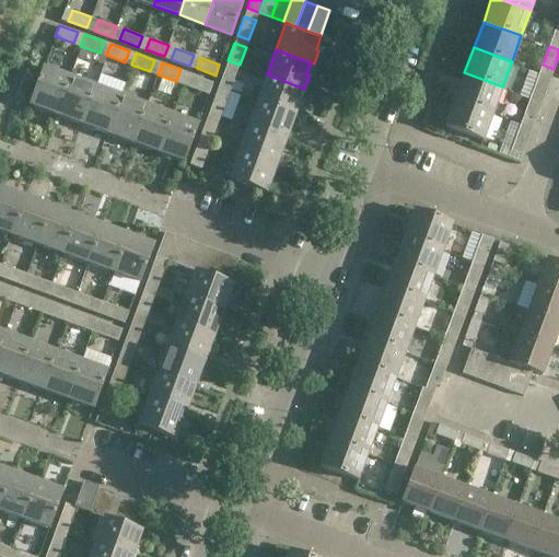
[(70,74),(44,65),(30,103),(56,113),(70,74)]
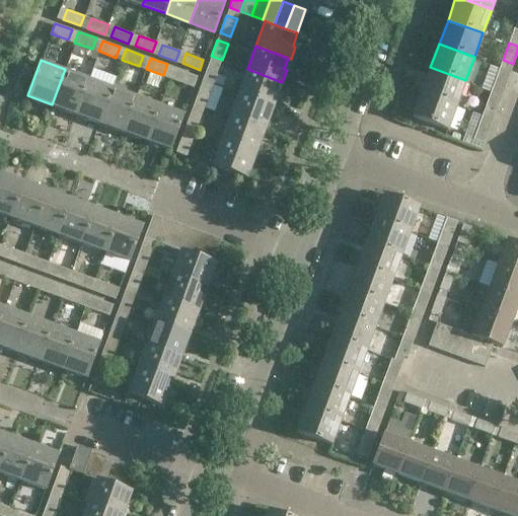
[(209,62),(203,79),(213,83),(220,66),(209,62)]
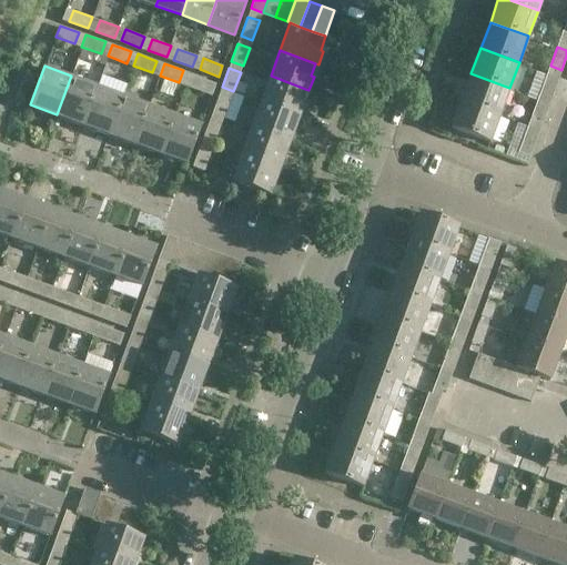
[(547,72),(540,91),(553,96),(559,77),(547,72)]
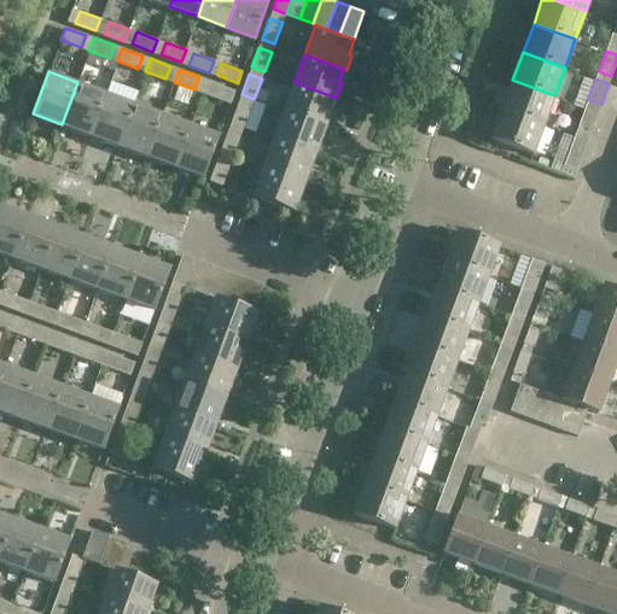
[(207,80),(202,92),(222,99),(227,87),(207,80)]
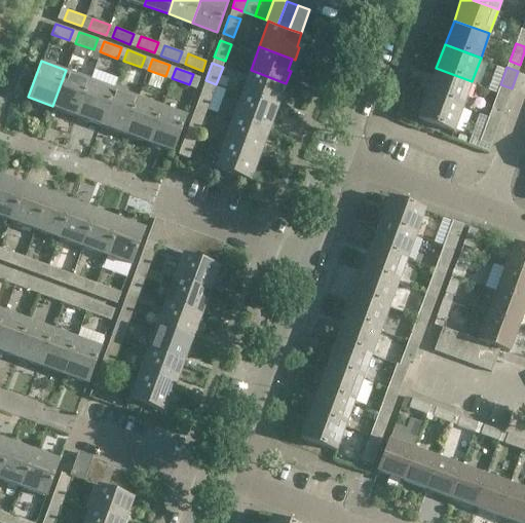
[(427,92),(463,105),(472,81),(436,68),(427,92)]
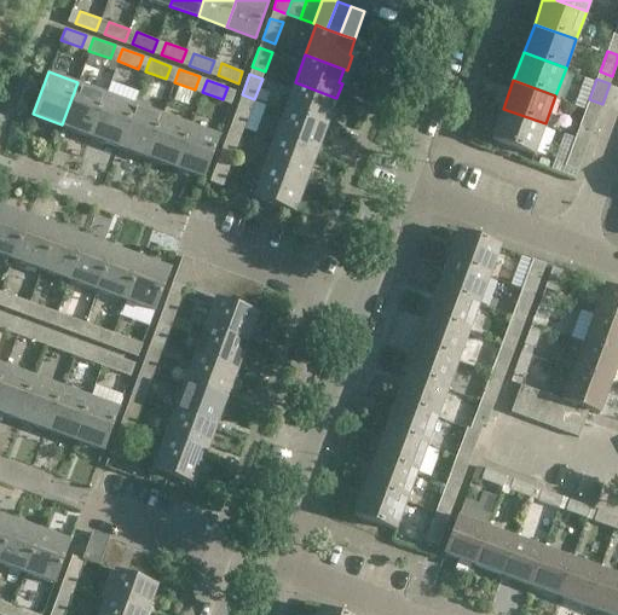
[(105,93),(78,82),(62,125),(90,135),(105,93)]
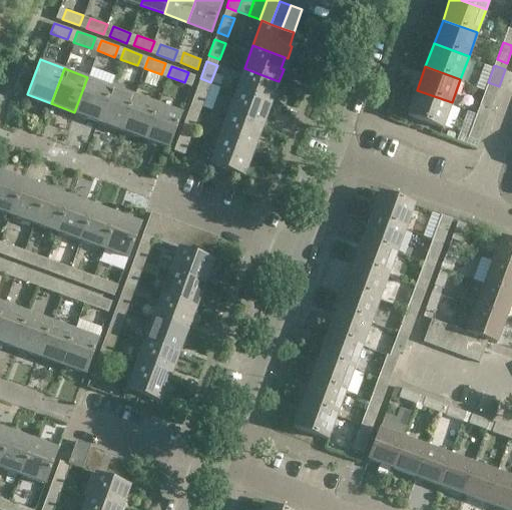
[(235,92),(268,103),(271,104),(275,92),(272,91),(276,80),(244,68),(235,92)]
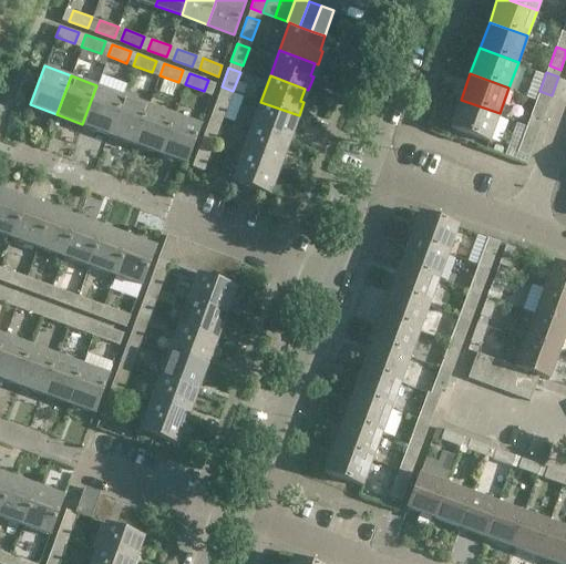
[(123,94),(96,85),(82,124),(109,133),(123,94)]
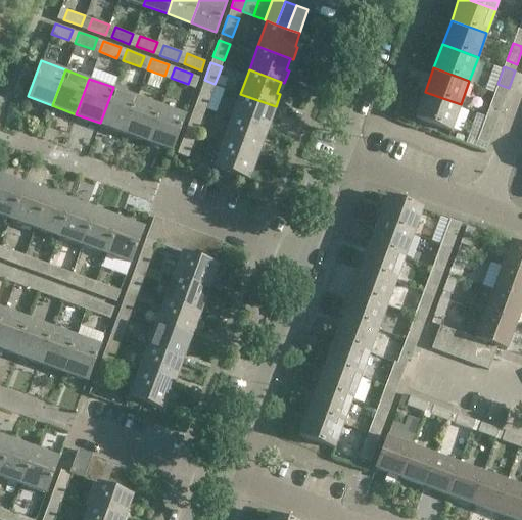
[(201,86),(195,104),(206,108),(212,90),(201,86)]
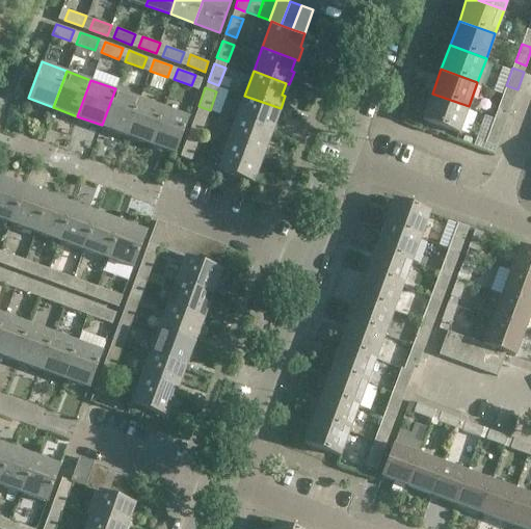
[(139,98),(115,88),(102,125),(126,134),(139,98)]
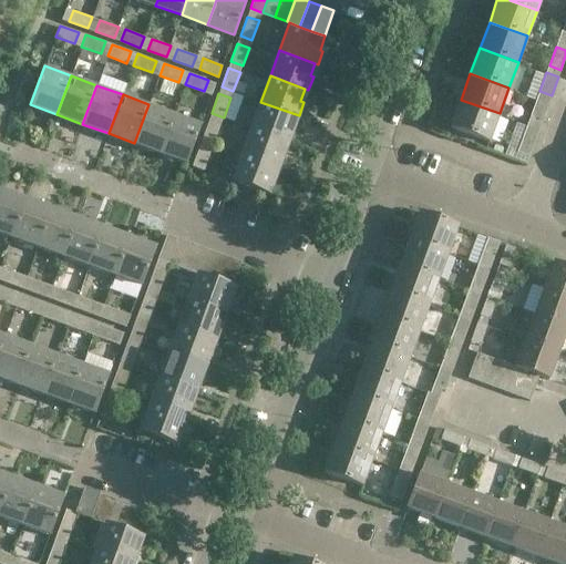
[(537,98),(530,118),(542,122),(548,102),(537,98)]
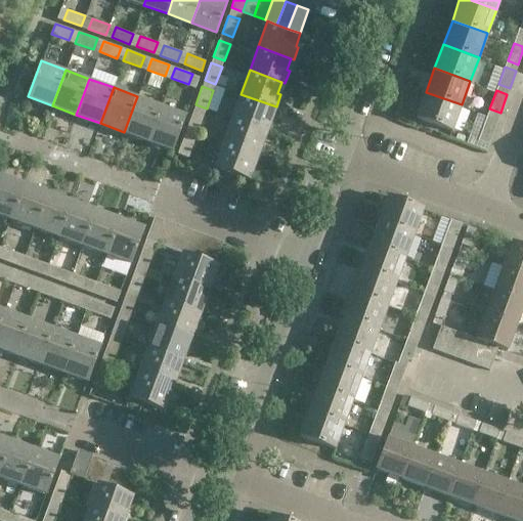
[(417,117),(452,129),(462,104),(426,92),(417,117)]
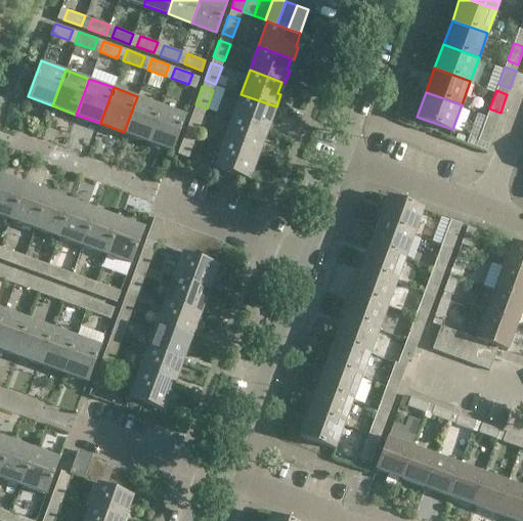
[(232,118),(264,130),(267,131),(272,119),(269,118),(273,105),(241,94),(232,118)]
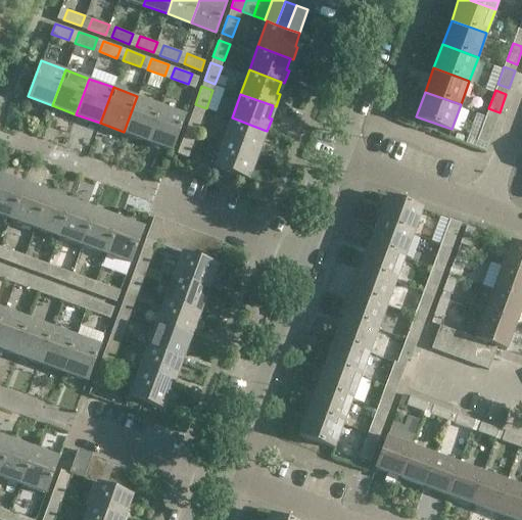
[(161,105),(137,96),(124,132),(148,141),(161,105)]
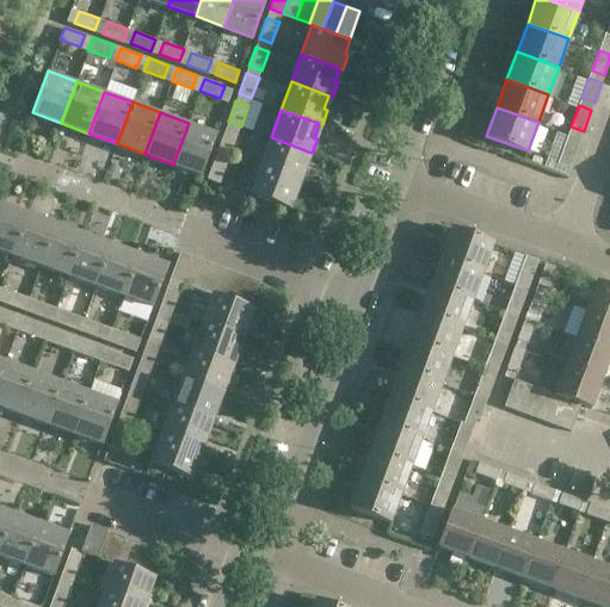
[(251,112),(244,140),(254,142),(262,115),(251,112)]
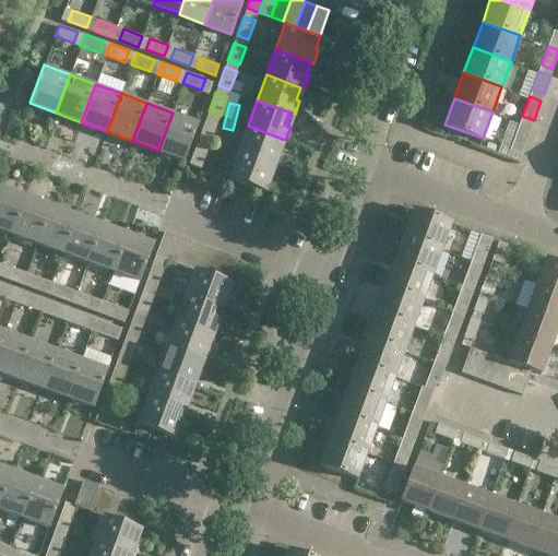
[(183,160),(198,121),(173,113),(158,151),(183,160)]
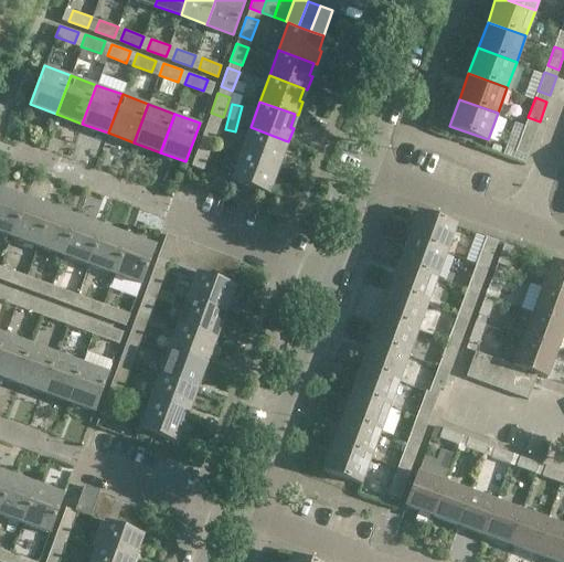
[(208,120),(201,138),(213,142),(220,124),(208,120)]
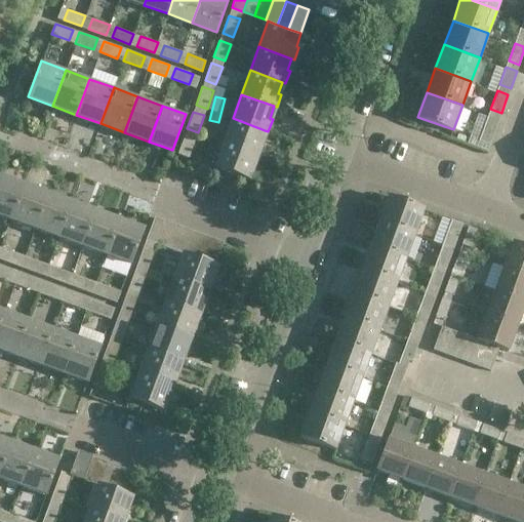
[(488,115),(482,132),(493,136),(499,119),(488,115)]
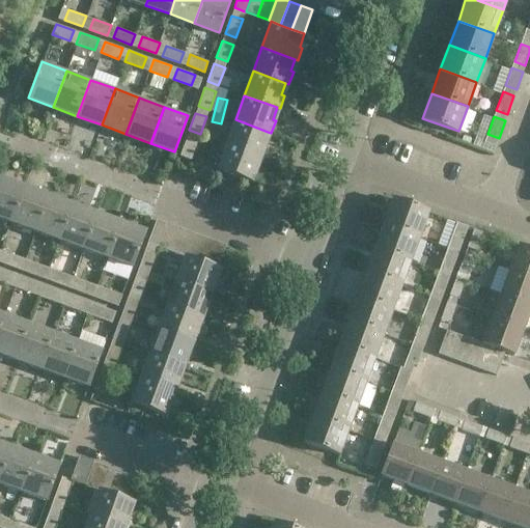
[(226,143),(259,156),(262,157),(267,144),(263,143),(268,132),(235,119),(226,143)]
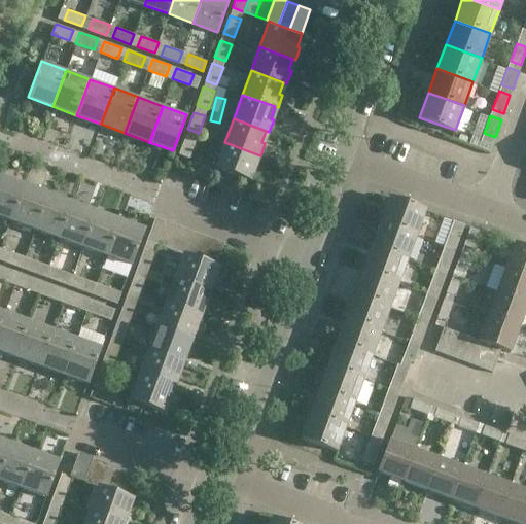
[(185,135),(179,152),(189,156),(197,139),(185,135)]
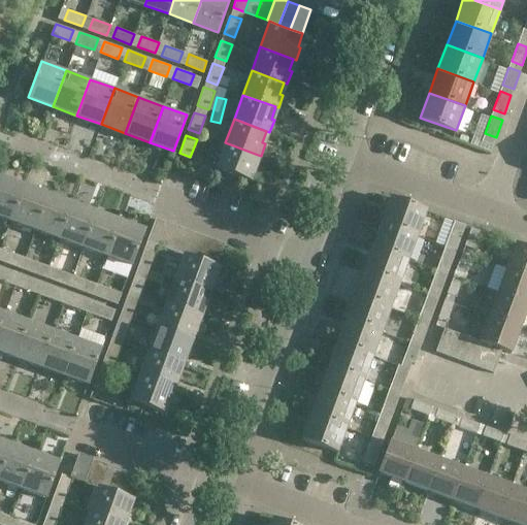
[(225,142),(216,166),(252,179),(256,167),(254,166),(258,155),(225,142)]
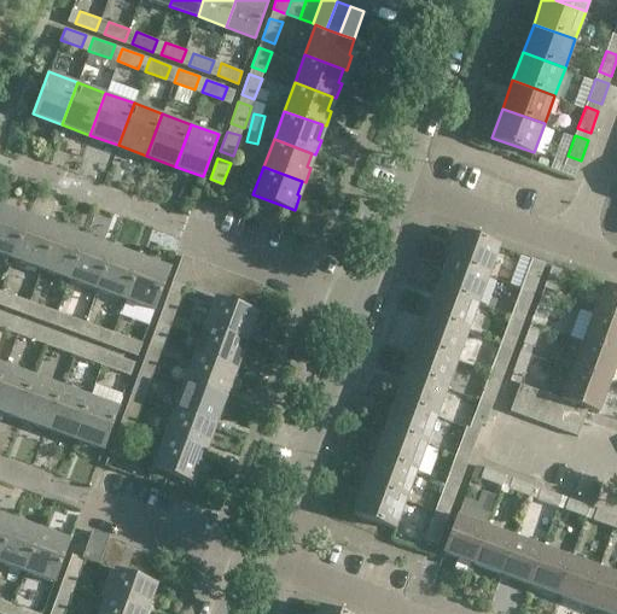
[(0,204),(0,251),(12,257),(28,215),(0,204)]
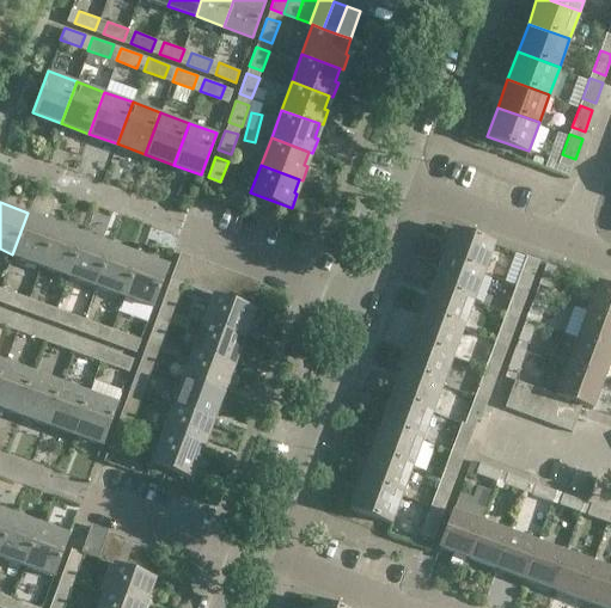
[(12,255),(41,264),(56,223),(28,213),(12,255)]
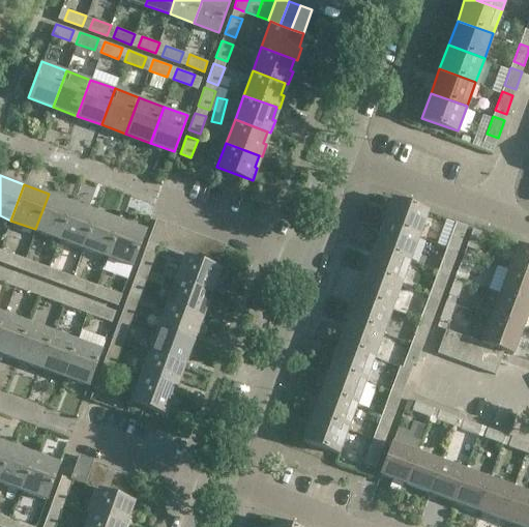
[(35,229),(59,238),(72,202),(49,194),(35,229)]
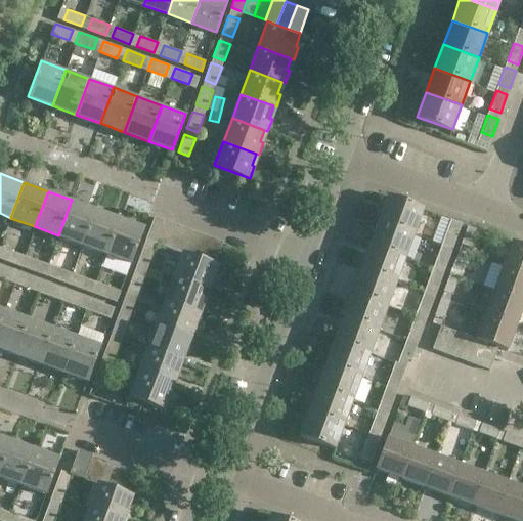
[(424,208),(388,194),(379,219),(415,231),(424,208)]
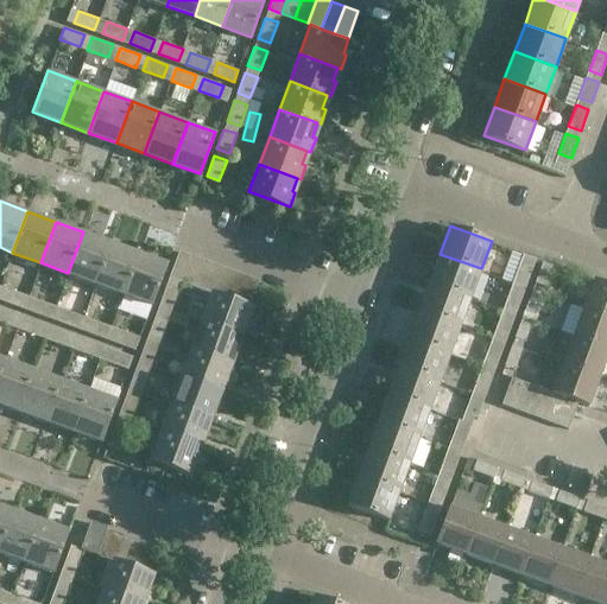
[(68,273),(96,284),(112,242),(83,231),(68,273)]
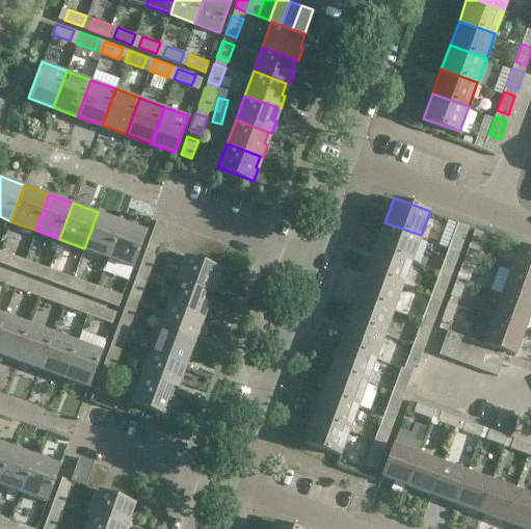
[(84,248),(108,257),(122,221),(98,212),(84,248)]
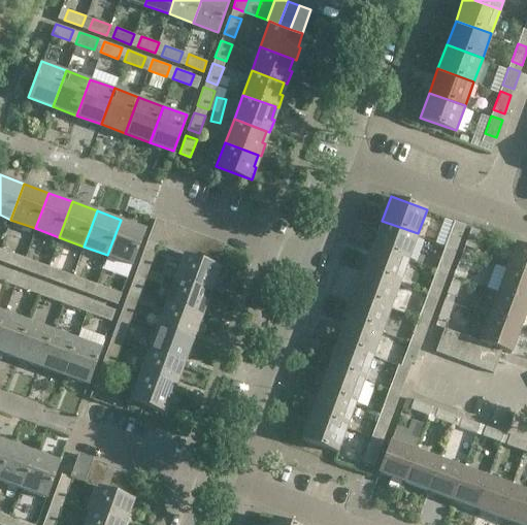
[(147,240),(158,244),(159,244),(167,221),(156,217),(147,240)]
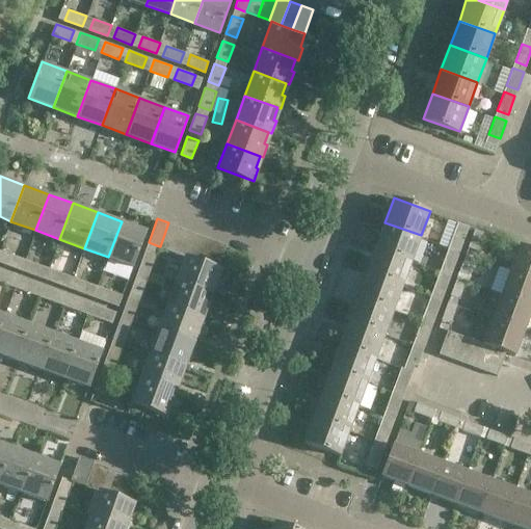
[(122,221),(108,257),(133,266),(147,230),(122,221)]
